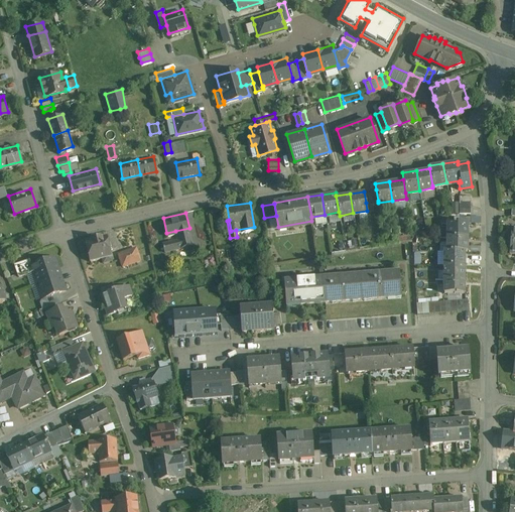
[(459,220),(446,220),(446,235),(467,235),(467,220),(459,220)]
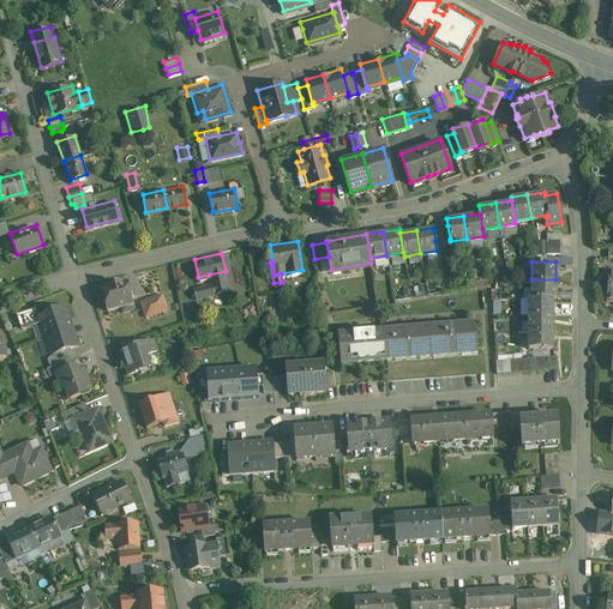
[(226,271),(209,275),(210,282),(212,293),(229,289),(226,271)]
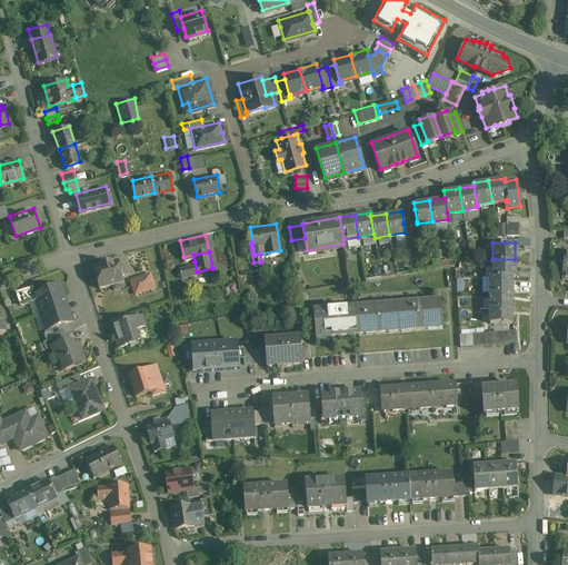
[(560,255),(554,253),(551,260),(557,263),(560,255)]
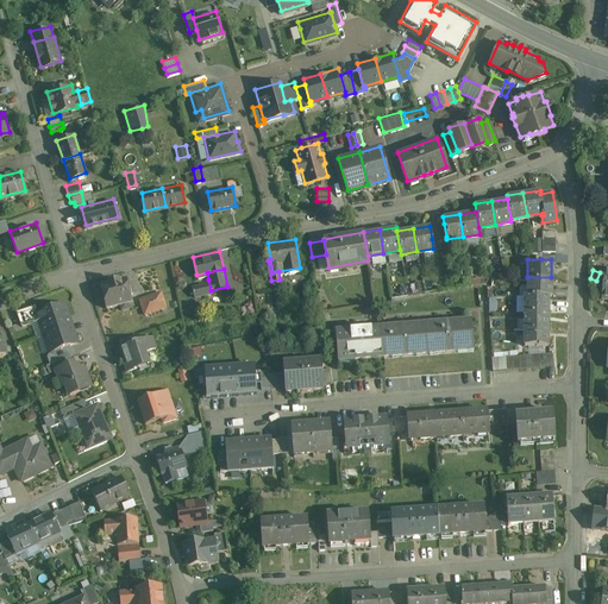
[(125,276),(100,282),(106,306),(125,301),(126,304),(131,302),(125,276)]
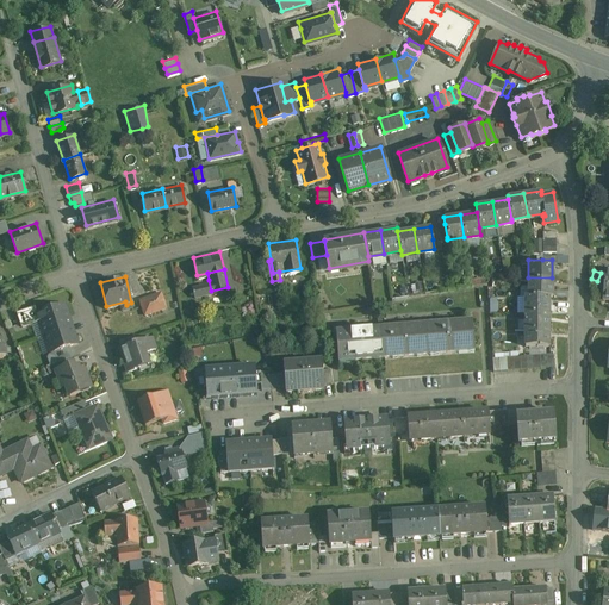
[(552,278),(528,278),(528,293),(552,294),(552,278)]
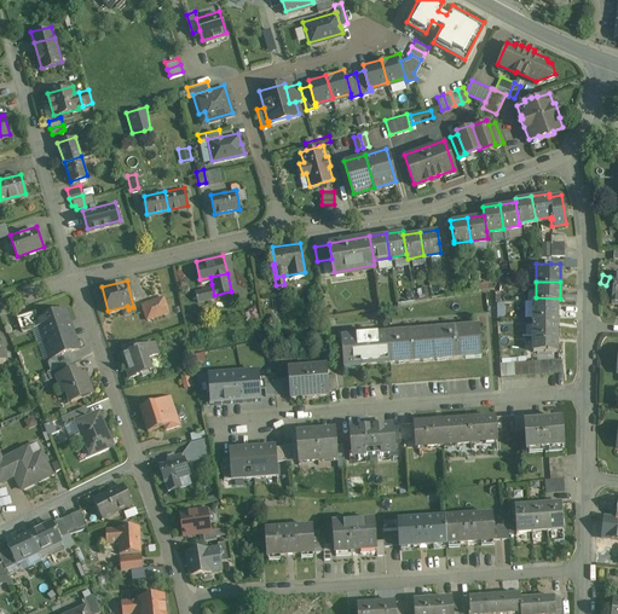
[(212,284),(194,289),(196,299),(214,295),(212,284)]
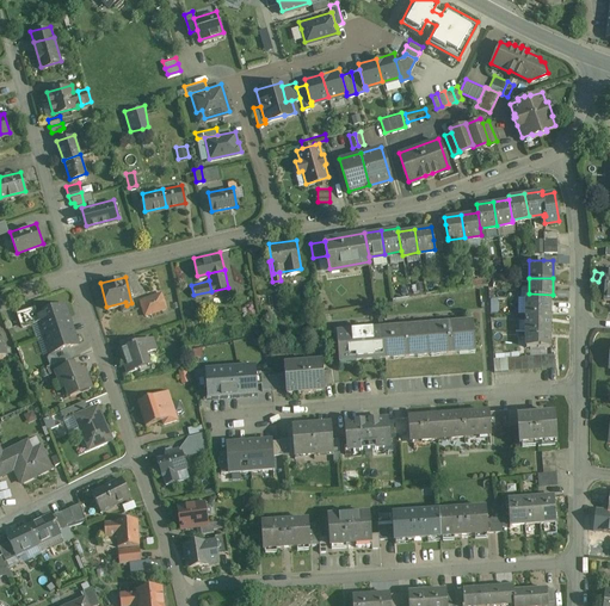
[(160,290),(140,297),(145,311),(151,310),(165,305),(160,290)]
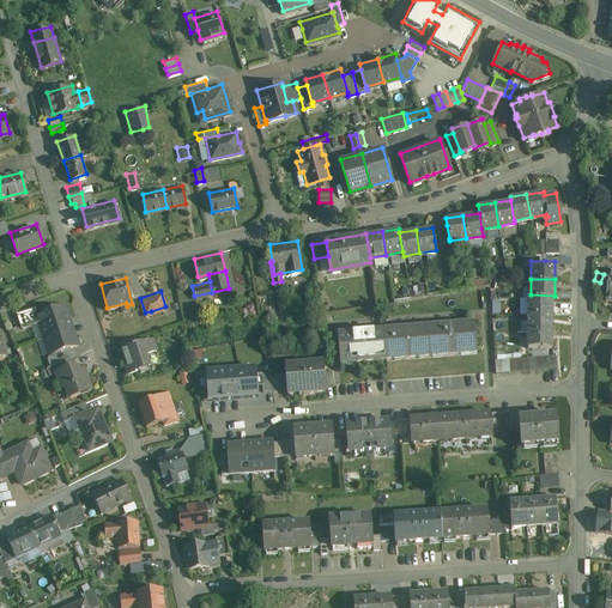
[(531,295),(527,296),(527,311),(551,311),(551,296),(532,296),(531,295)]
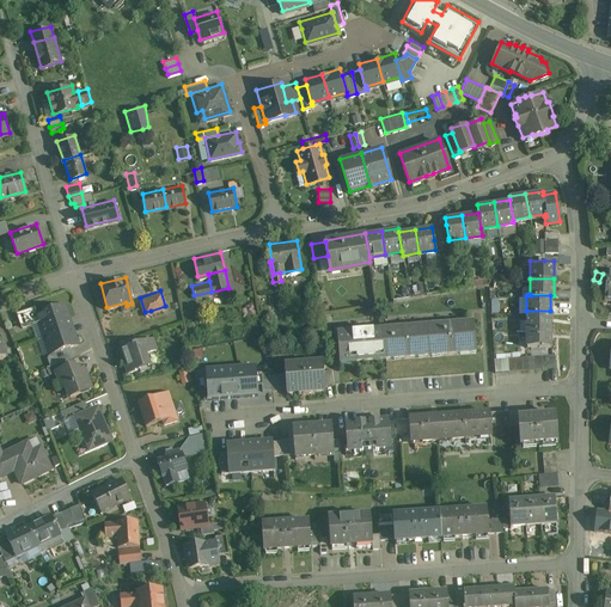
[(63,304),(37,312),(40,319),(44,333),(71,325),(63,304)]
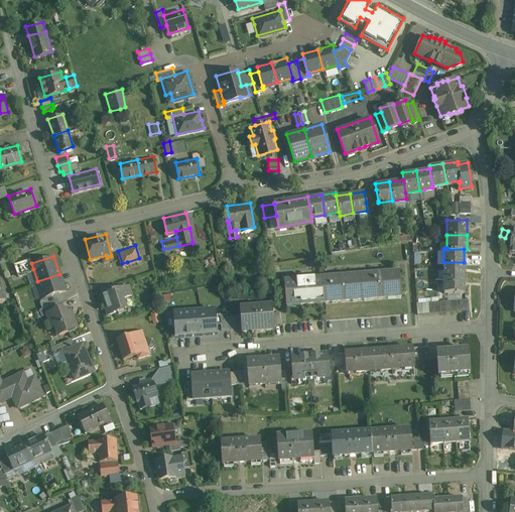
[(29,258),(14,263),(18,274),(33,269),(31,263),(30,264),(29,258)]
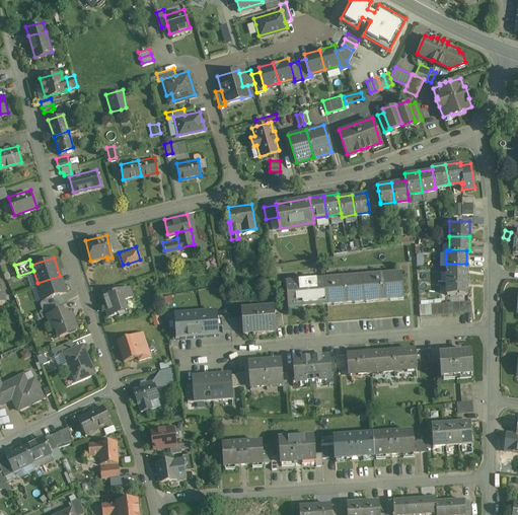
[(140,260),(128,264),(130,271),(142,267),(140,260)]
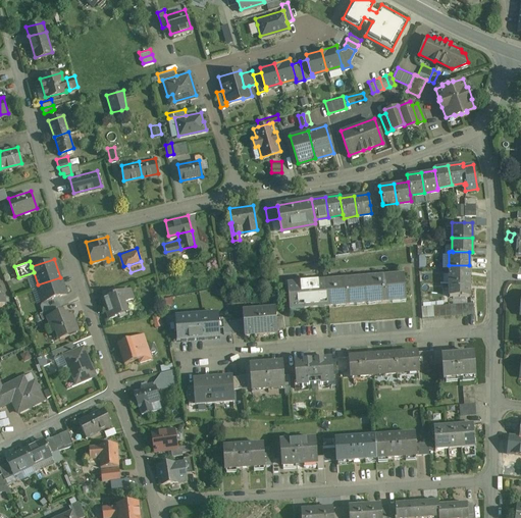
[(469,265),(449,265),(449,279),(469,279),(469,265)]
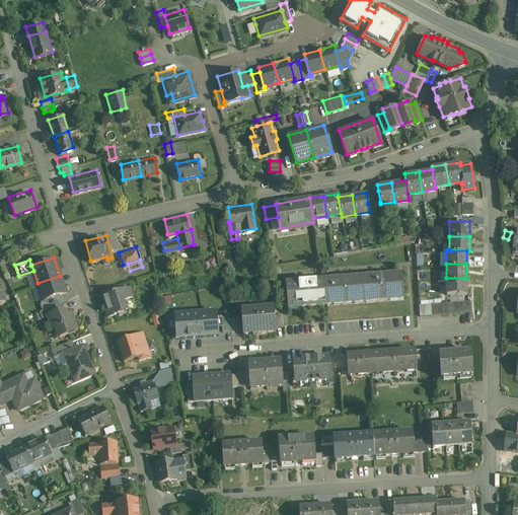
[(401,272),(362,275),(364,299),(403,296),(401,272)]
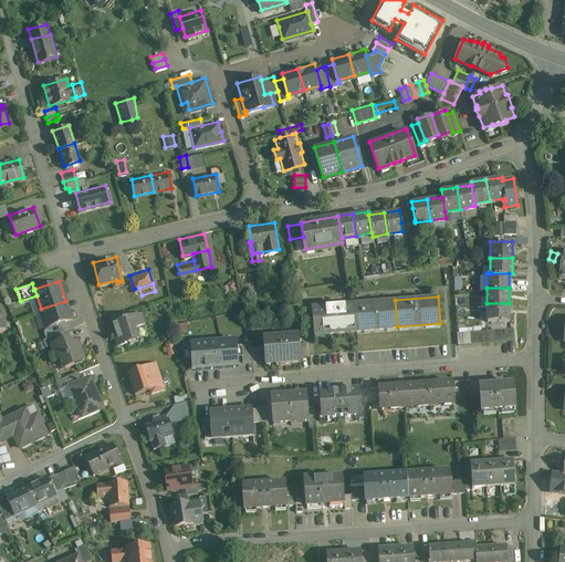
[(395,300),(353,303),(355,330),(397,326),(395,300)]
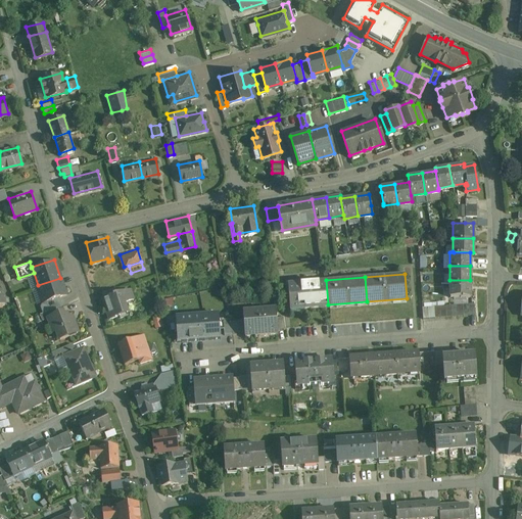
[(60,278),(38,285),(43,300),(58,294),(65,292),(60,278)]
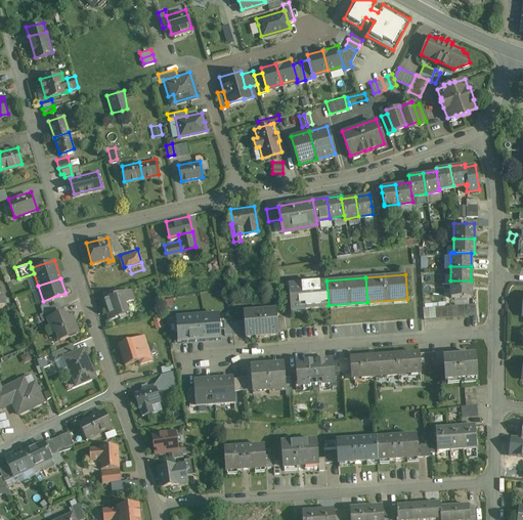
[(277,278),(265,279),(266,290),(278,289),(277,278)]
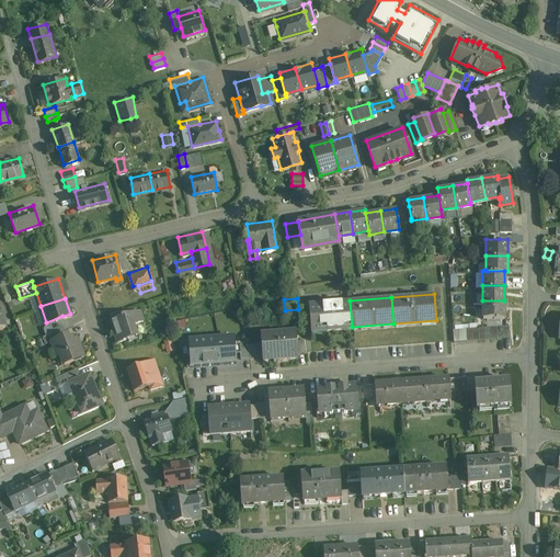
[(350,300),(308,304),(310,330),(352,327),(350,300)]
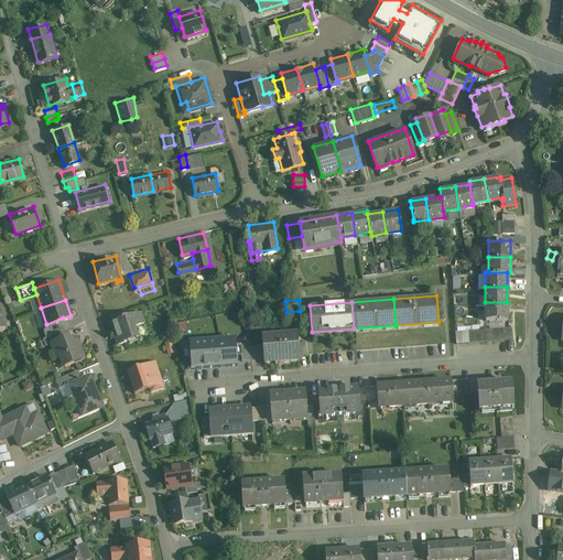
[(507,302),(485,302),(485,319),(506,319),(507,302)]
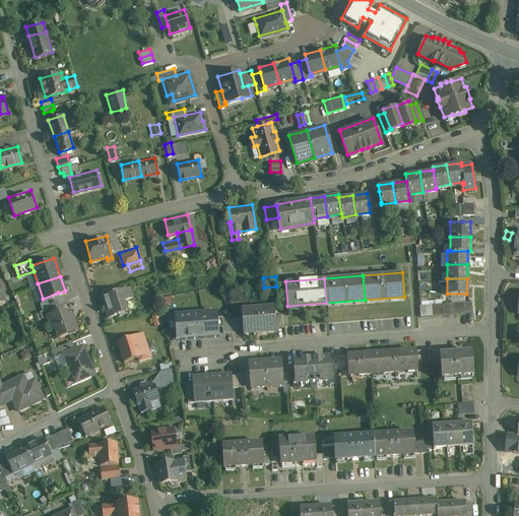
[(116,288),(114,283),(101,288),(103,294),(116,288)]
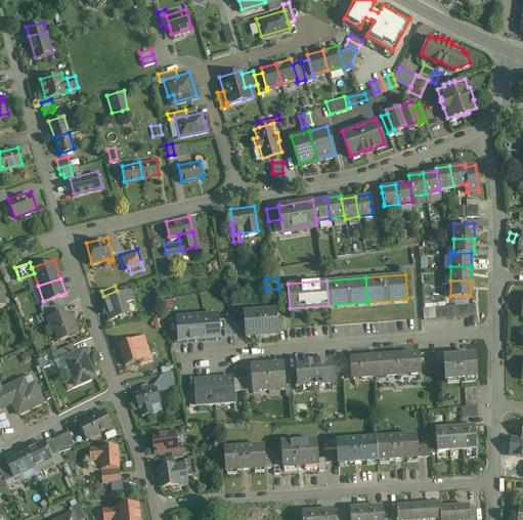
[(103,296),(102,296),(110,317),(119,314),(119,315),(128,312),(124,301),(133,298),(129,287),(117,291),(103,296)]
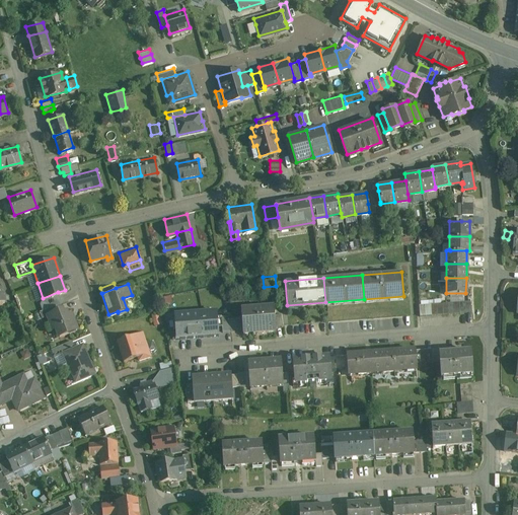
[(61,301),(58,292),(43,298),(42,298),(45,307),(61,301)]
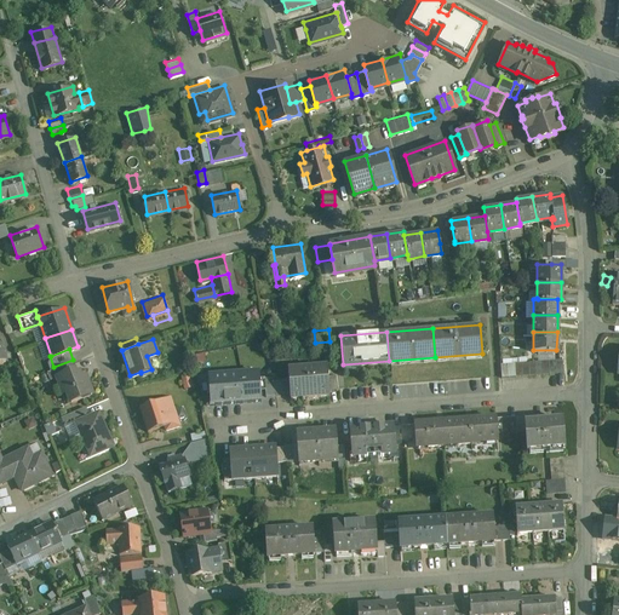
[(53,367),(46,369),(50,378),(57,375),(57,374),(73,368),(76,367),(73,360),(53,367)]
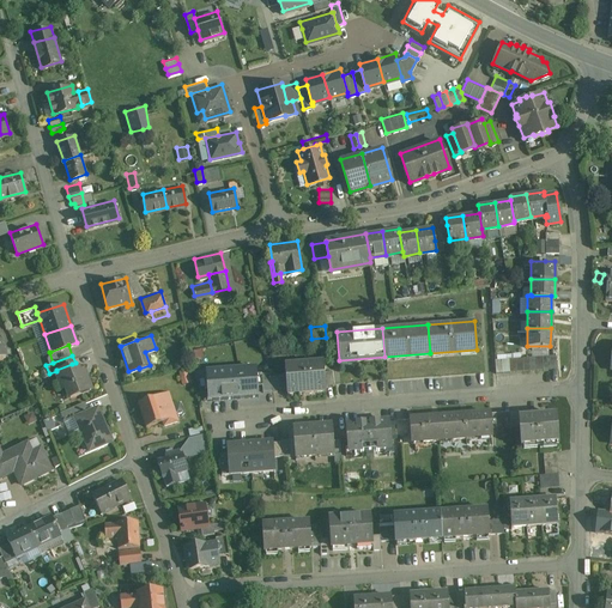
[(323,359),(285,362),(285,372),(286,387),(286,390),(325,388),(325,383),(323,369),(323,359)]
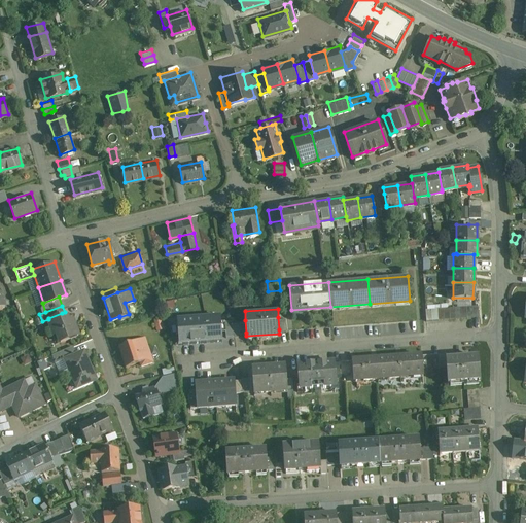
[(68,314),(63,316),(62,313),(48,318),(48,319),(51,327),(55,326),(60,340),(77,333),(72,317),(69,318),(68,314)]
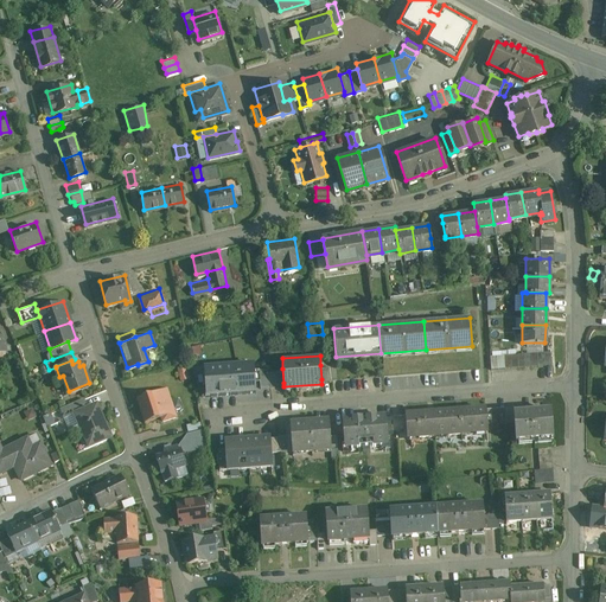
[(253,362),(203,365),(205,392),(255,389),(253,362)]
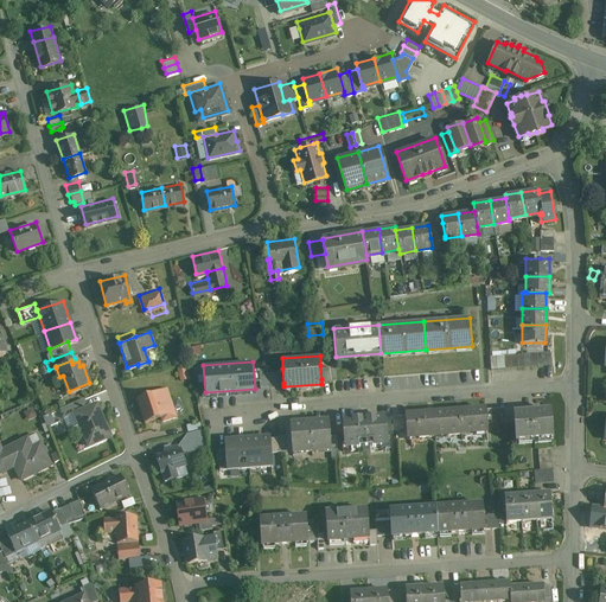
[(187,363),(177,365),(179,378),(187,376),(186,367),(189,367),(187,363)]
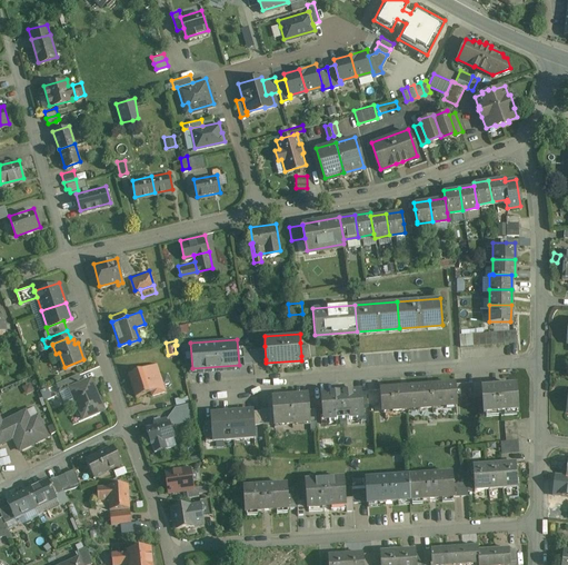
[(265,346),(250,347),(252,360),(266,359),(265,346)]
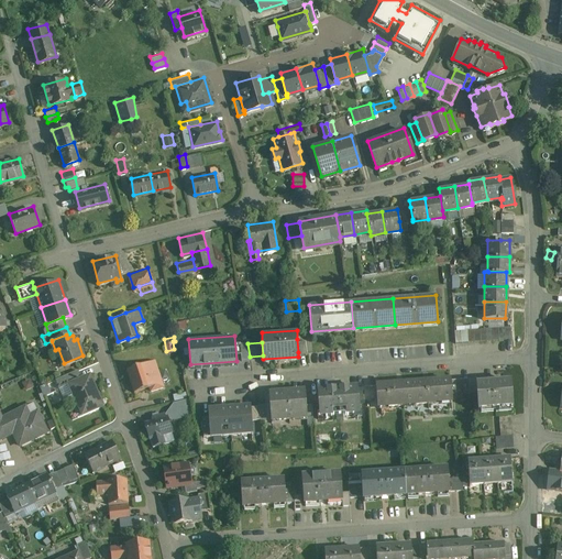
[(152,360),(127,368),(130,379),(155,370),(152,360)]
